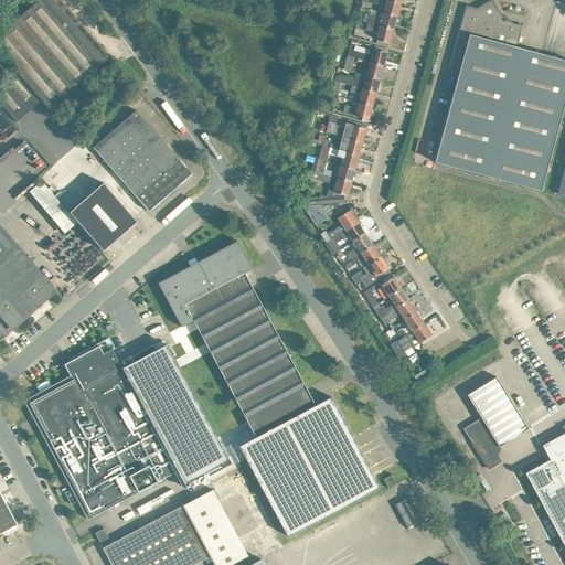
[(109,56),(60,0),(39,0),(17,20),(75,86),(109,56)]
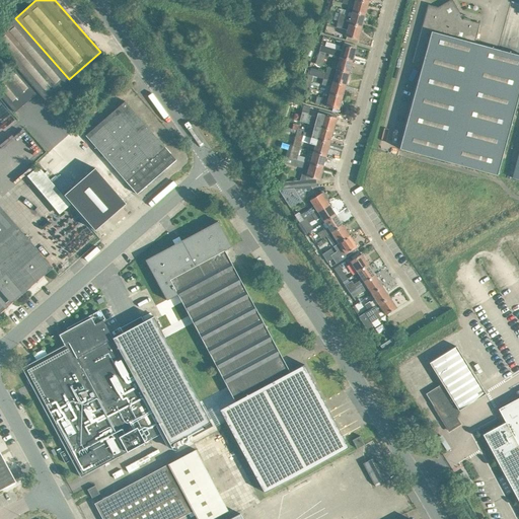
[(365,15),(368,3),(357,0),(355,0),(353,12),(365,15)]
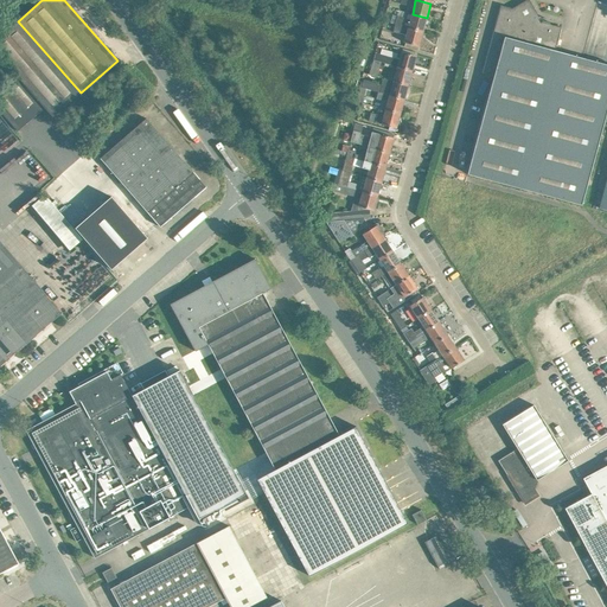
[(483,72),(494,76),(504,37),(555,51),(561,27),(542,23),(541,23),(537,18),(540,18),(529,0),(526,0),(512,8),(500,5),(483,72)]
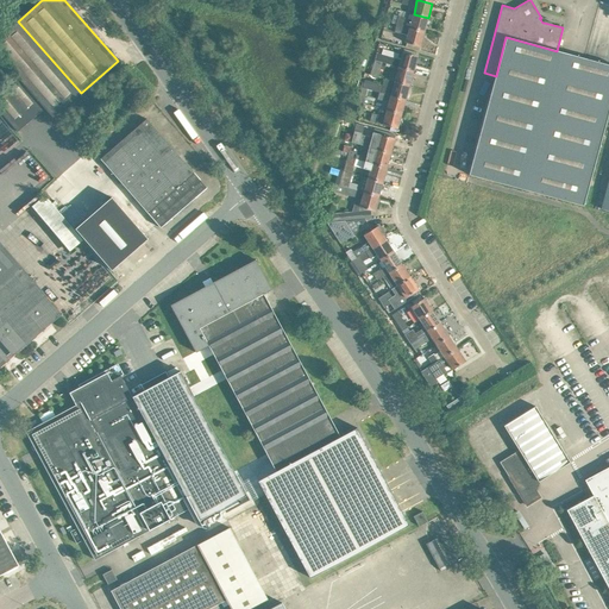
[(424,32),(428,18),(414,14),(412,22),(410,22),(405,20),(403,26),(424,32)]
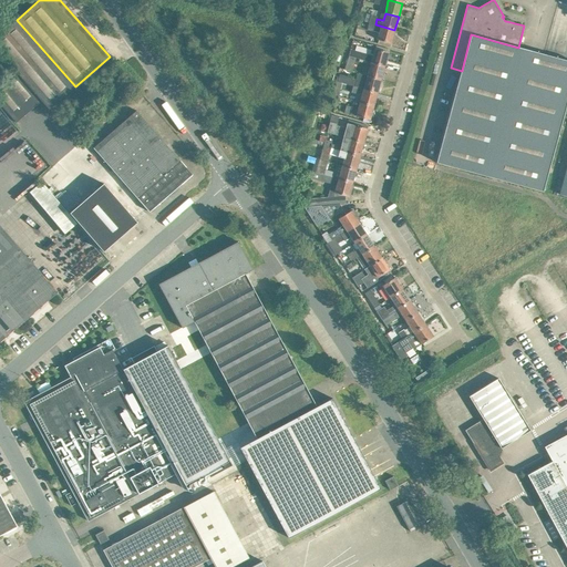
[(343,14),(341,23),(353,28),(356,18),(343,14)]
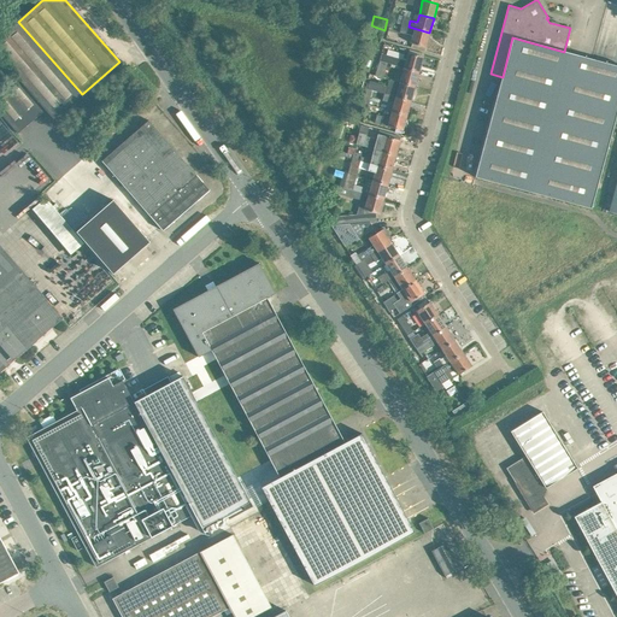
[(82,94),(18,22),(0,36),(0,57),(22,82),(46,110),(53,119),(82,94)]
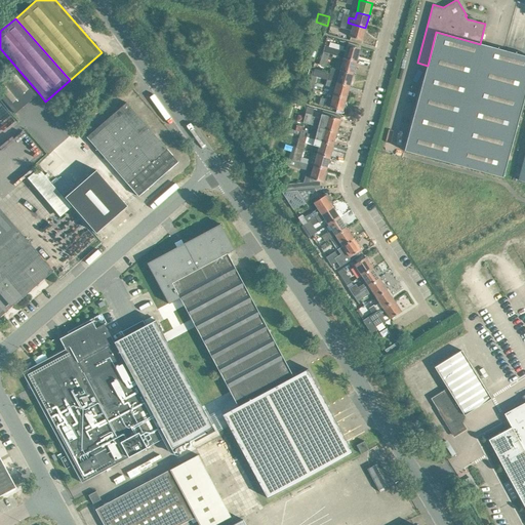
[(346,29),(348,23),(341,21),(339,28),(346,30),(346,29)]
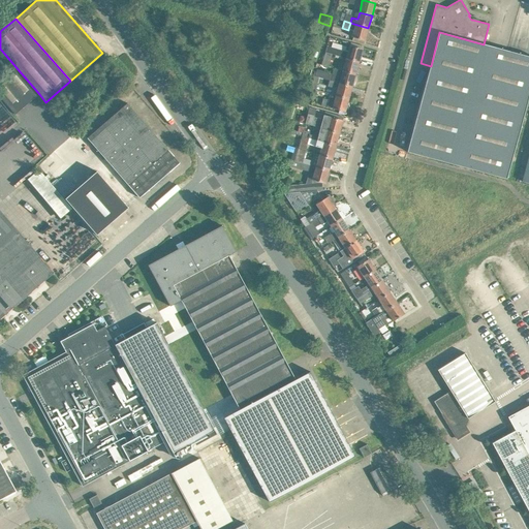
[(365,40),(368,28),(350,23),(348,29),(354,31),(352,37),(365,40)]
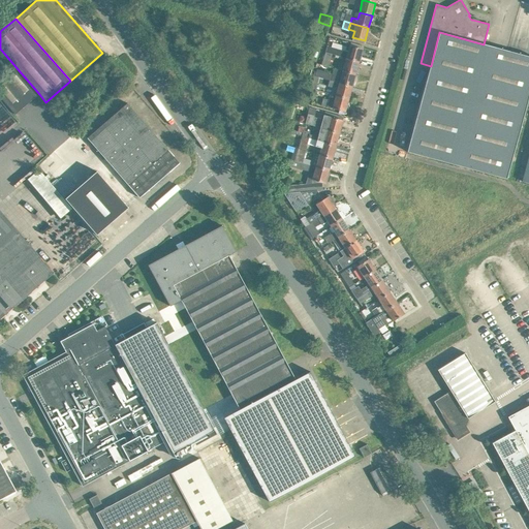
[(528,56),(484,44),(439,32),(431,66),(407,152),(506,179),(528,96),(528,56)]
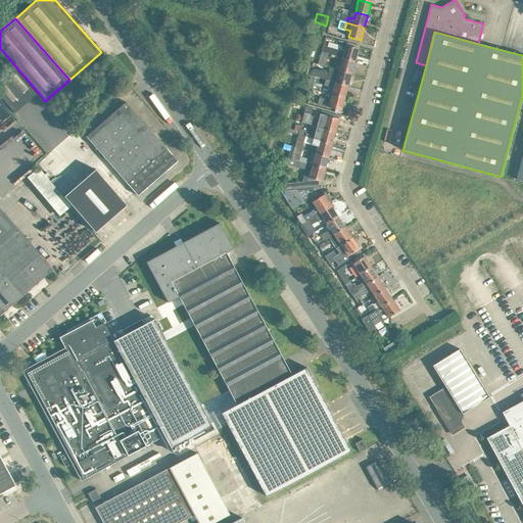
[(354,61),(359,49),(346,45),(345,52),(323,46),(322,52),(328,53),(343,58),(354,61)]
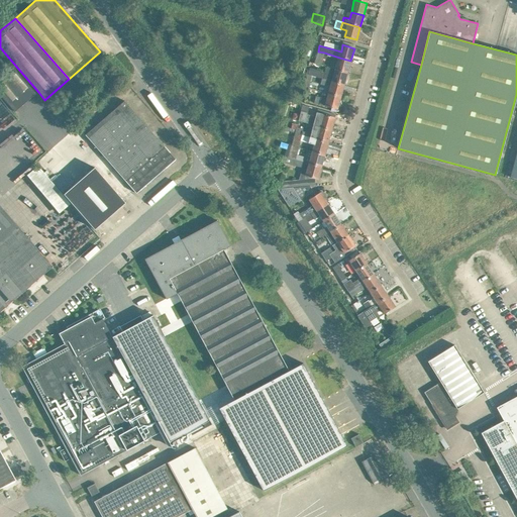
[(321,66),(324,53),(318,52),(314,64),(321,66)]
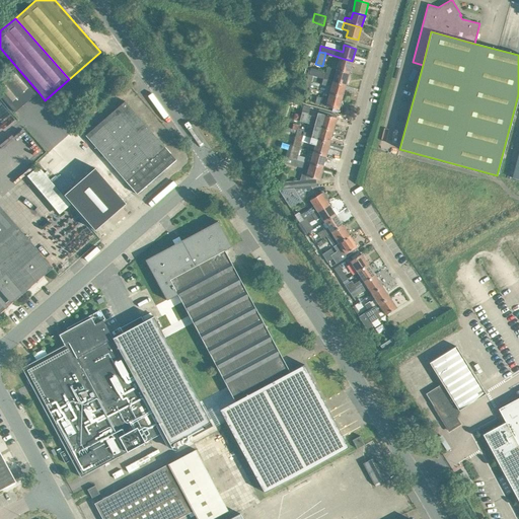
[(352,61),(341,58),(338,69),(349,73),(352,61)]
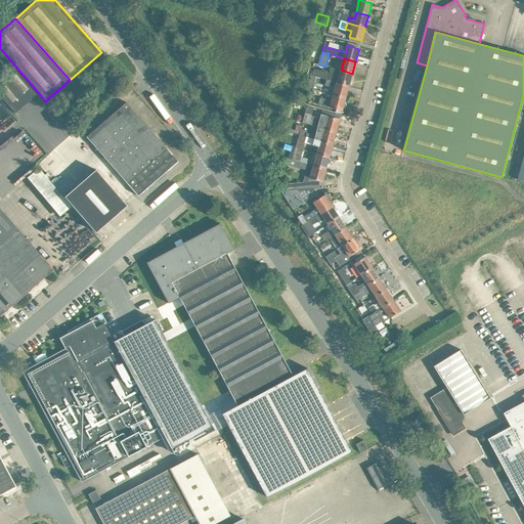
[(349,86),(352,74),(341,70),(341,71),(332,68),(330,74),(322,72),(321,73),(313,71),(312,76),(314,77),(320,79),(321,79),(322,79),(326,80),(337,82),(337,83),(349,86)]
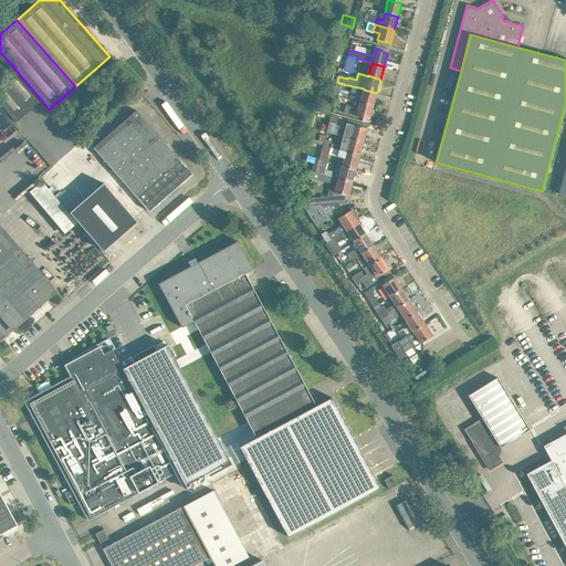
[(42,101),(20,75),(0,92),(0,102),(17,122),(42,101)]
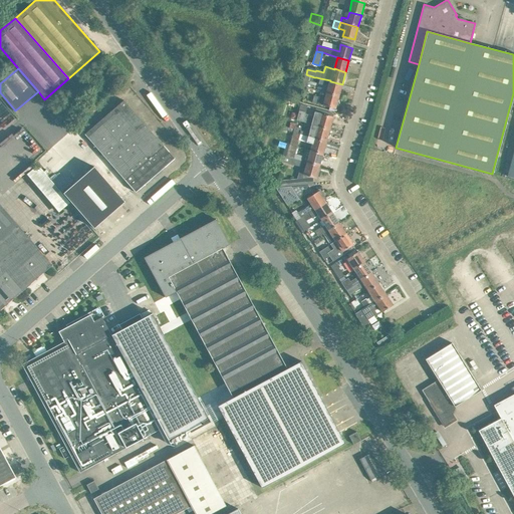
[(342,84),(330,81),(330,80),(320,78),(319,84),(328,87),(327,92),(338,95),(342,84)]
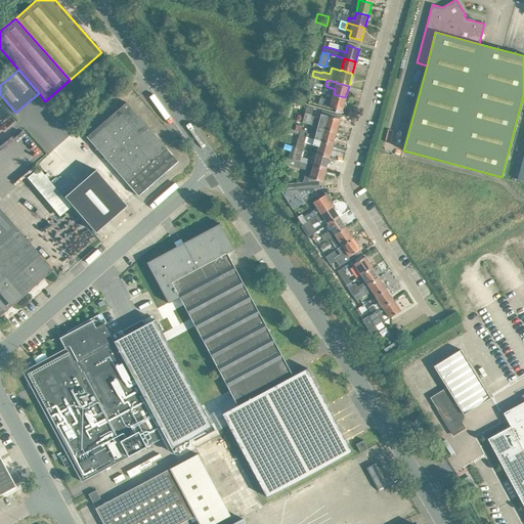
[(345,97),(334,94),(332,101),(325,99),(325,98),(319,97),(318,104),(332,108),(336,110),(342,111),(345,97)]
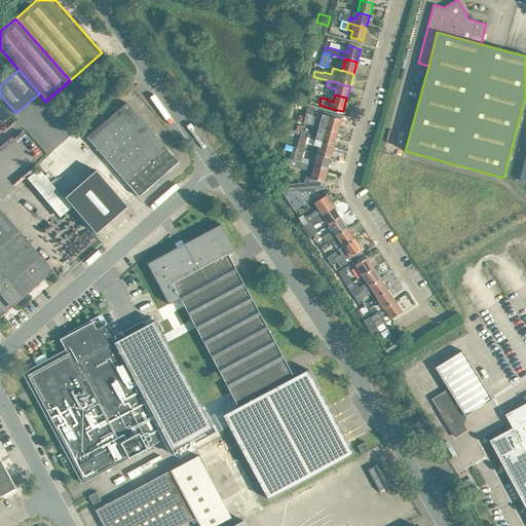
[(179,162),(166,148),(126,103),(87,137),(139,196),(179,162)]
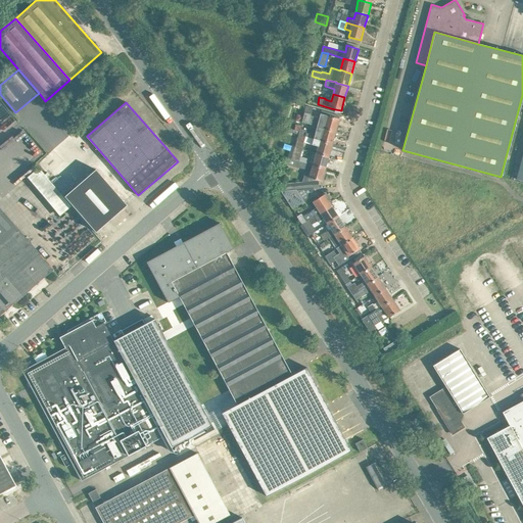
[(339,120),(329,116),(321,114),(319,117),(311,115),(311,114),(304,112),(302,119),(301,122),(317,127),(324,129),(335,132),(339,120)]
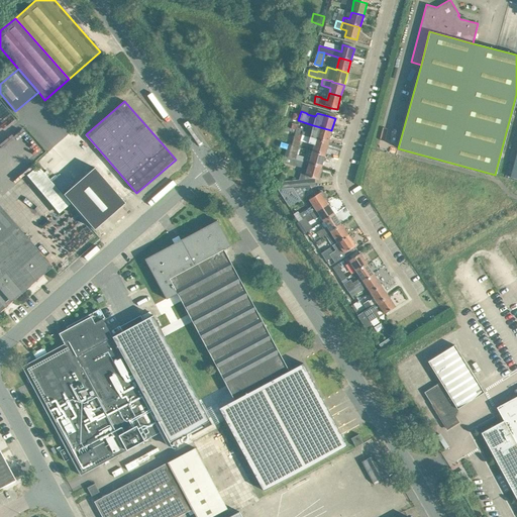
[(328,142),(331,130),(320,127),(313,125),(311,133),(302,131),(301,135),(302,135),(310,137),(316,139),(328,142)]
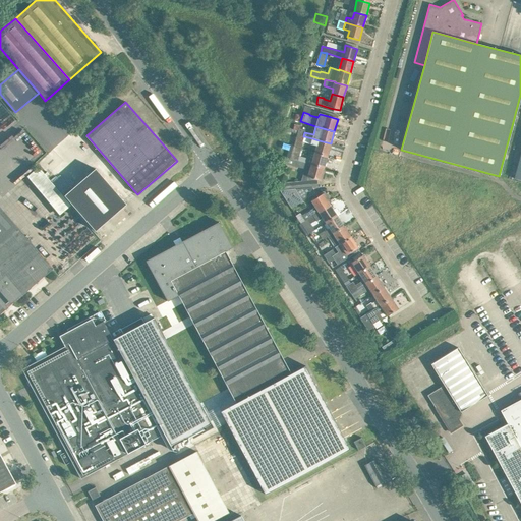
[(304,136),(303,136),(297,134),(294,146),(301,148),(304,136)]
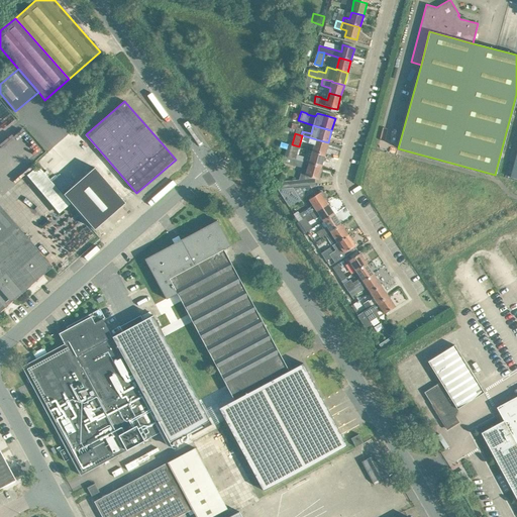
[(325,154),(328,142),(316,139),(310,137),(308,143),(315,144),(313,150),(325,154)]
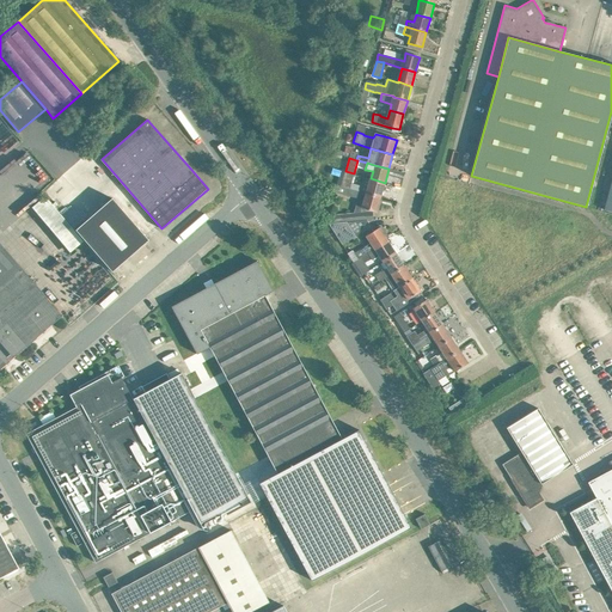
[(346,171),(341,187),(349,189),(354,173),(346,171)]
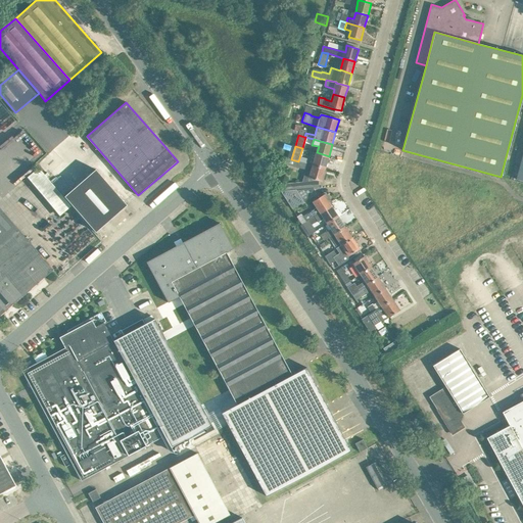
[(325,169),(329,156),(317,152),(314,165),(313,165),(325,169)]
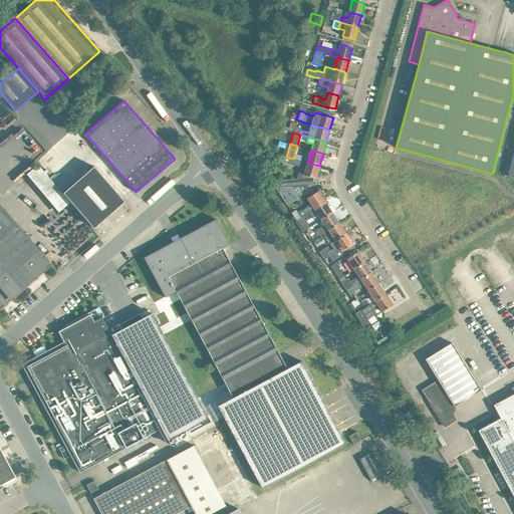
[(306,176),(316,179),(319,166),(307,163),(308,163),(293,159),(286,157),(284,156),(282,162),(294,165),(306,169),(304,175),(306,176)]
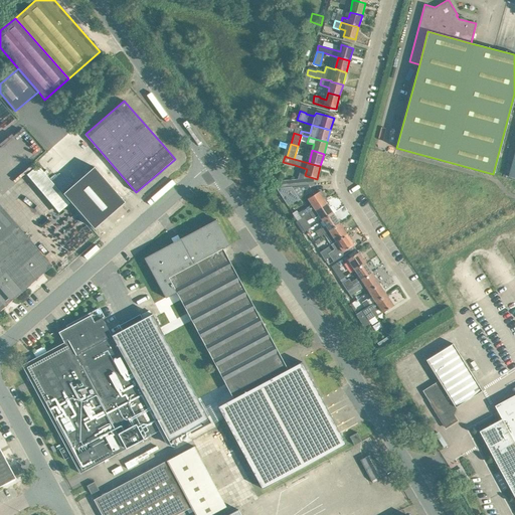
[(95,167),(63,193),(95,228),(125,202),(95,167)]
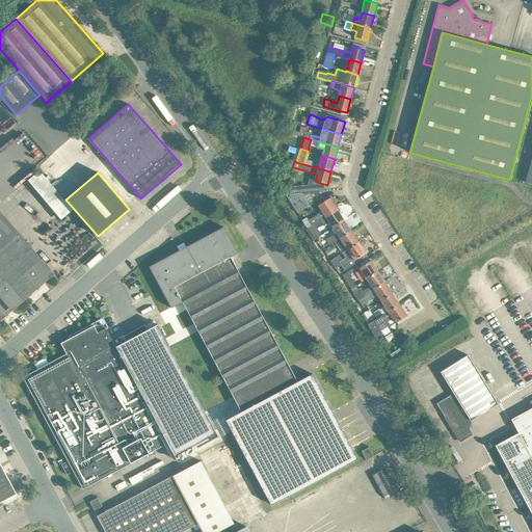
[(323,184),(295,186),(295,193),(324,190),(323,184)]
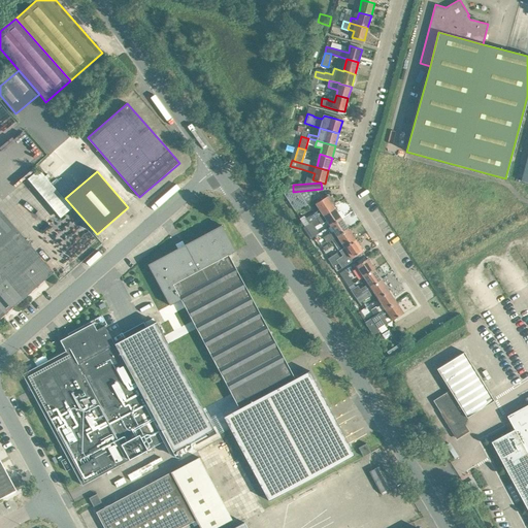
[(284,194),(295,211),(306,204),(299,192),(285,193),(284,194)]
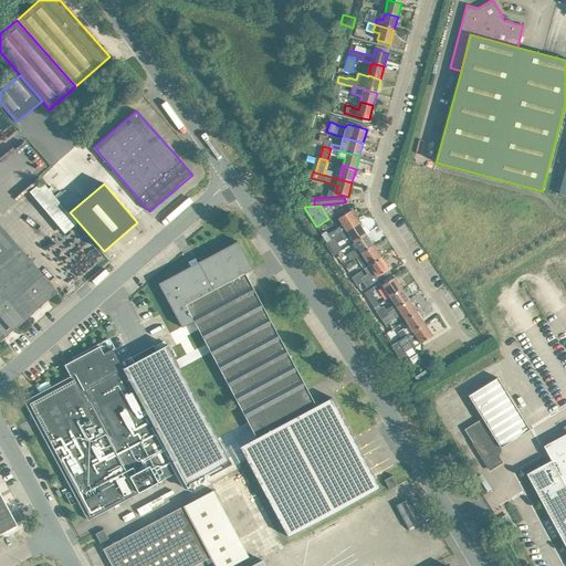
[(334,238),(341,234),(341,236),(347,231),(358,223),(357,222),(359,220),(356,216),(353,210),(350,211),(338,219),(343,224),(327,234),(326,232),(322,234),(327,242),(334,238)]
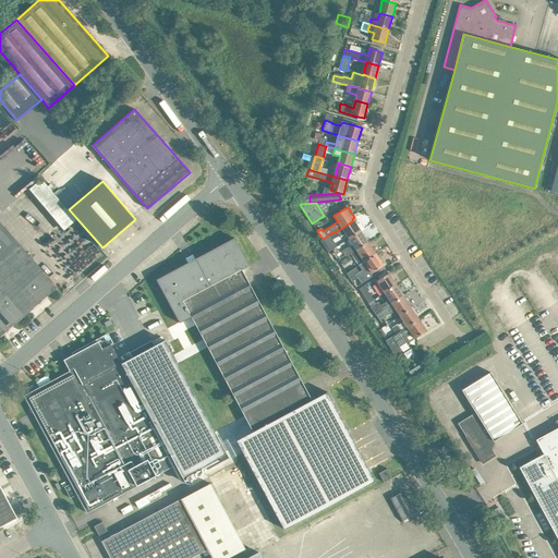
[(361,231),(353,220),(342,228),(336,232),(339,237),(339,238),(346,233),(349,239),(361,231)]
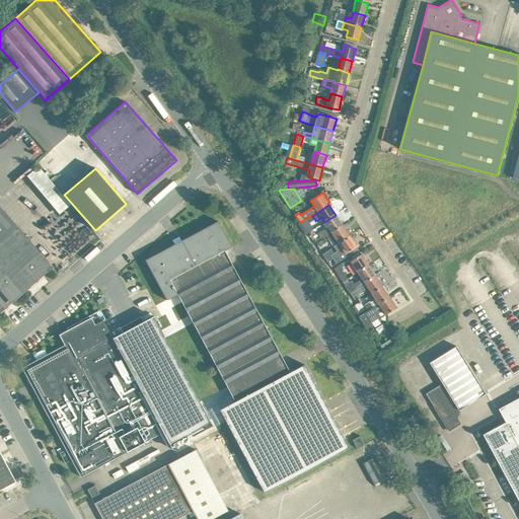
[(0,246),(20,229),(0,206),(0,246)]
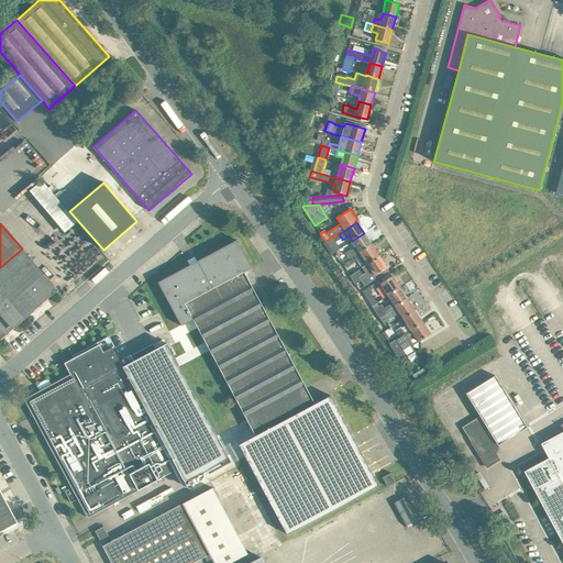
[(339,233),(332,236),(335,242),(342,239),(339,234),(339,233)]
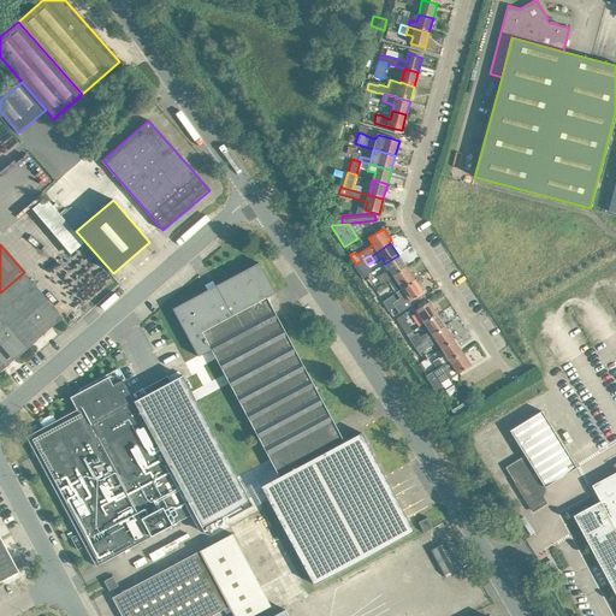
[(407,268),(398,255),(385,264),(394,277),(407,268)]
